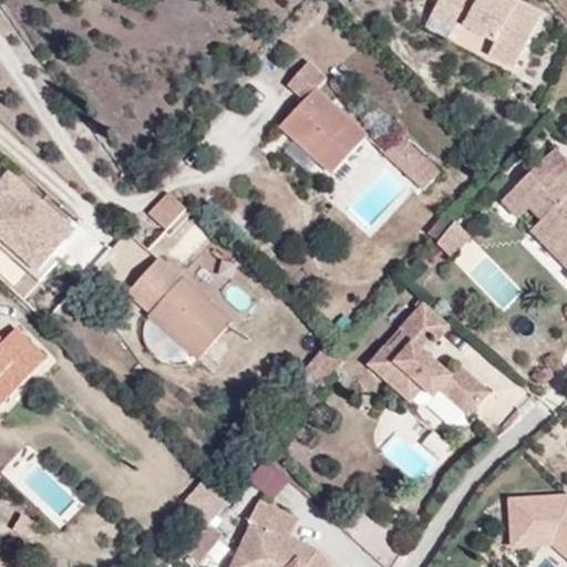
[(525,19),(500,6),(496,13),(476,2),(471,0),(418,0),(421,2),(434,9),(439,23),(477,47),(473,55),(498,70),(525,19)]
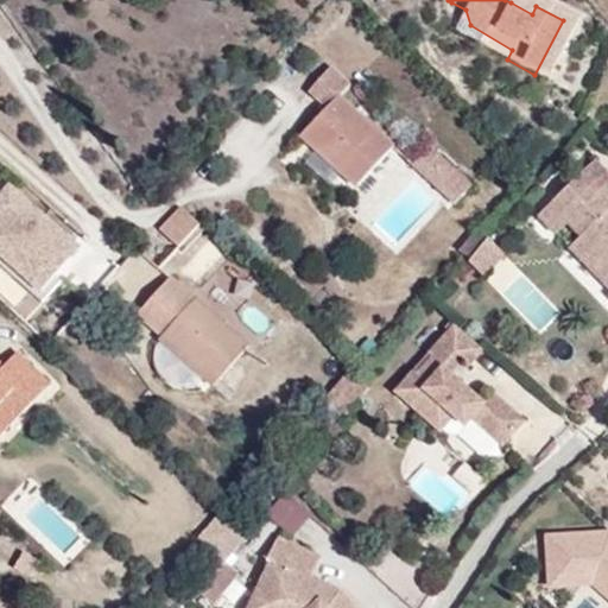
[(536,6),(523,0),(512,0),(511,2),(532,14),(536,6)]
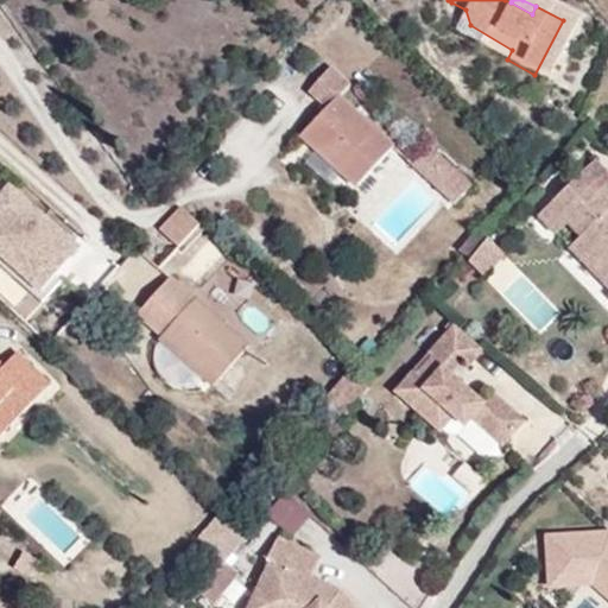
[(470,25),(466,10),(451,2),(443,18),(467,31),(470,25)]
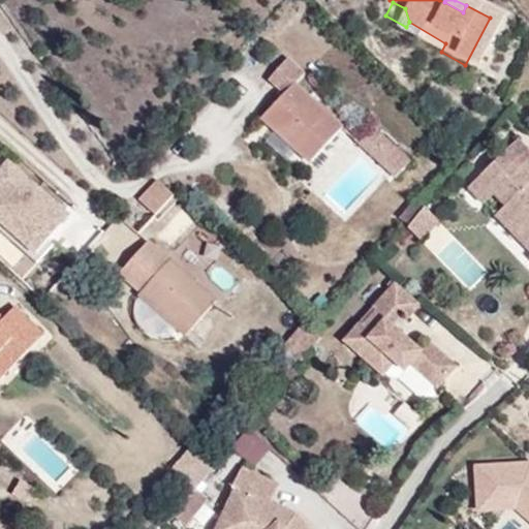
[(342,126),(300,87),(310,76),(285,54),(265,76),(281,92),(256,118),(306,164),(342,126)]
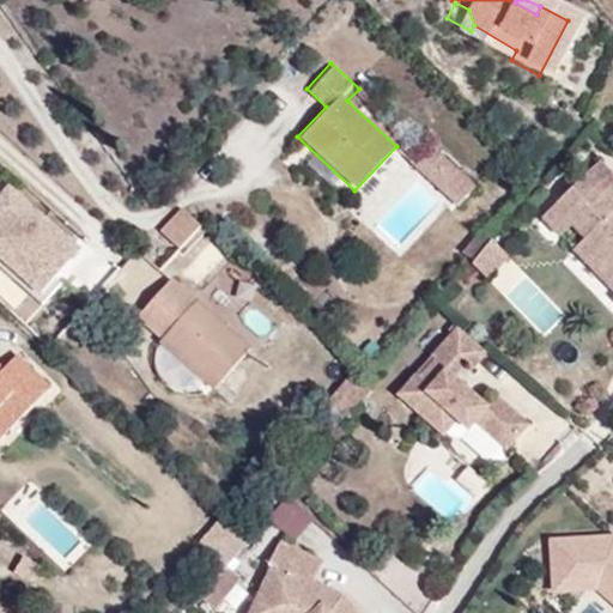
[(477,188),(435,149),(417,169),(459,207),(477,188)]
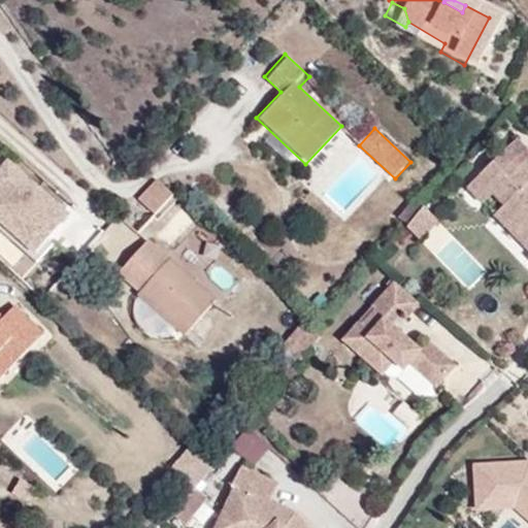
[(527,184),(526,183),(527,180),(527,153),(513,138),(464,186),(482,203),(492,193),(502,204),(505,200),(523,219),(510,231),(527,249),(527,253),(527,254),(527,253),(527,184)]
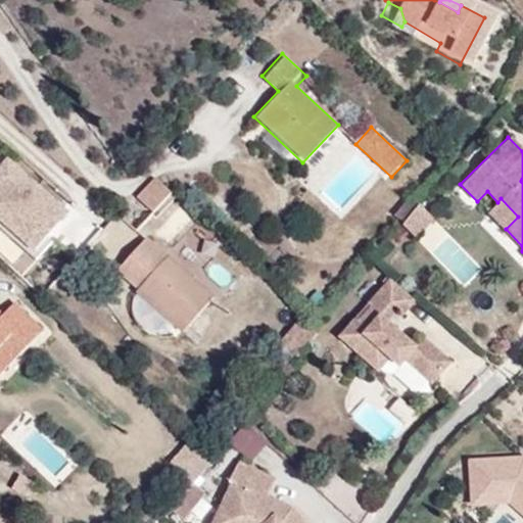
[(69,209),(5,153),(0,158),(0,226),(32,253),(69,209)]
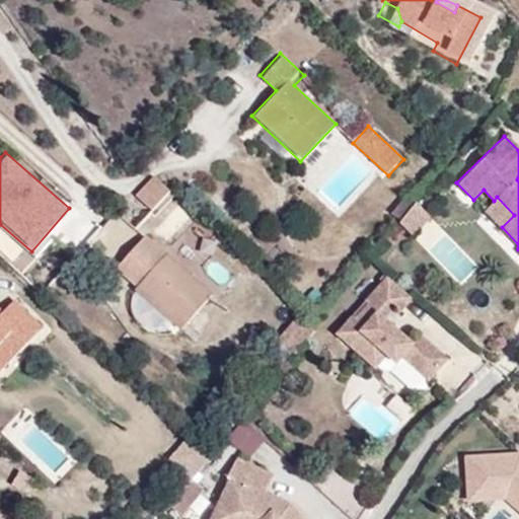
[(151,209),(166,192),(153,179),(138,197),(151,209)]
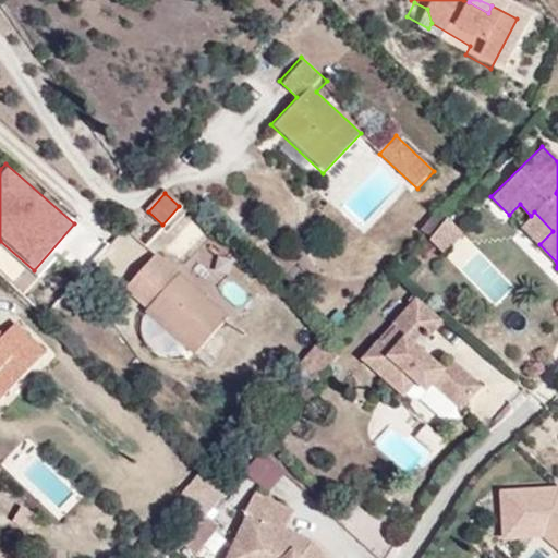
[(540,244),(553,231),(534,211),(531,216),(521,226),(540,244)]
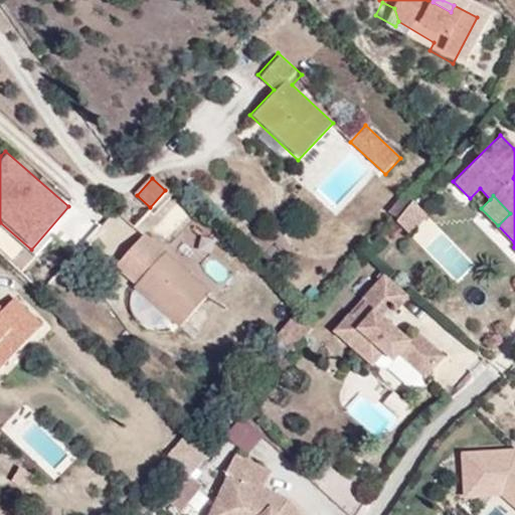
[(398,219),(411,204),(401,196),(389,211),(398,219)]
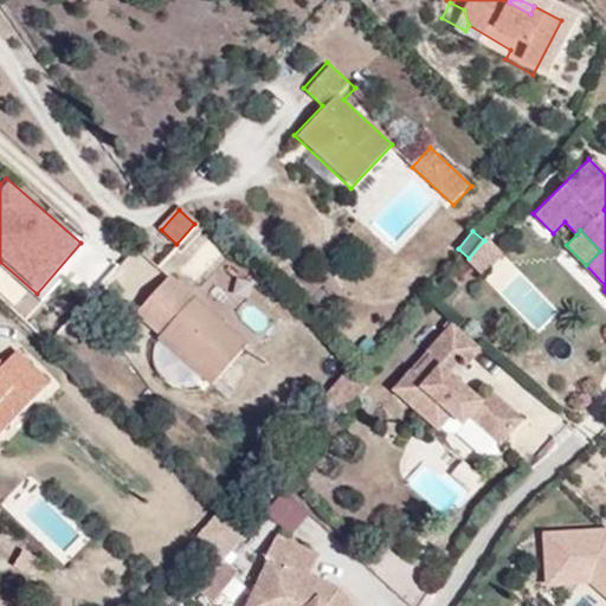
[(481,275),(502,253),(487,239),(484,240),(469,258),(465,260),(481,275)]
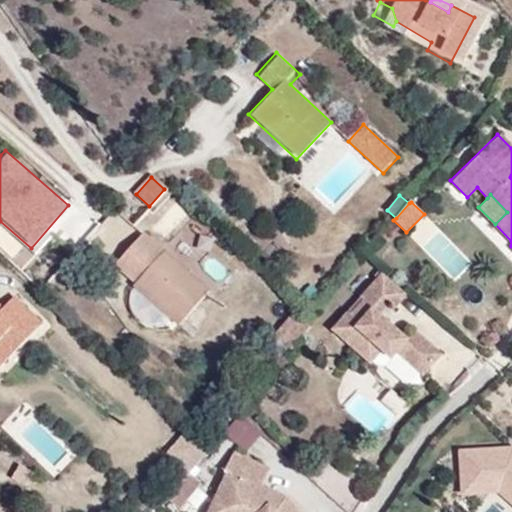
[(214,289),(145,230),(116,264),(163,304),(158,310),(179,328),(214,289)]
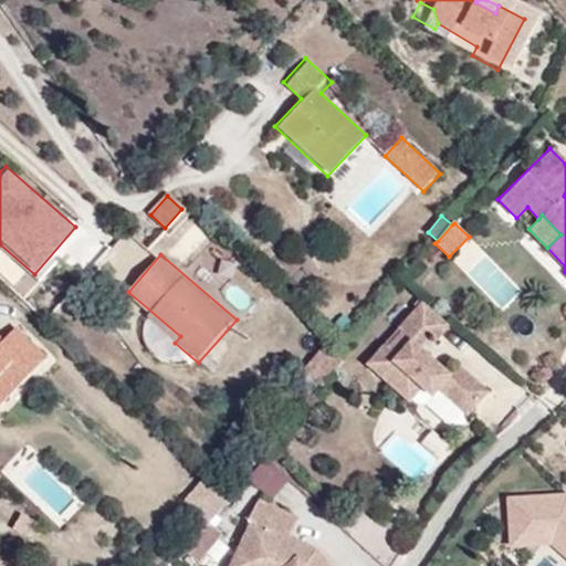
[(486,395),(456,368),(450,375),(421,350),(430,339),(438,346),(452,328),(417,297),(358,365),(404,404),(411,395),(425,406),(432,397),(462,423),(486,395)]
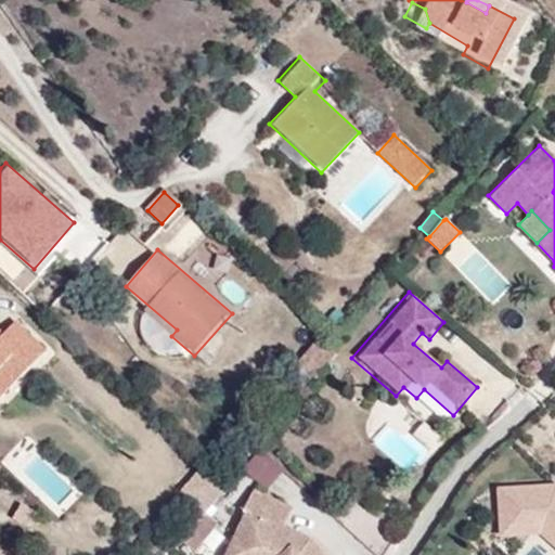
[(0,371),(37,326),(1,297),(0,297),(0,371)]
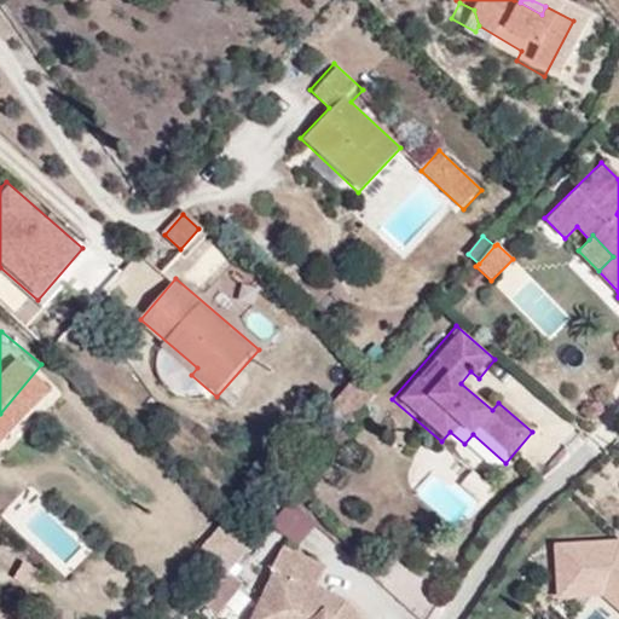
[(356,385),(327,363),(317,376),(346,398),(356,385)]
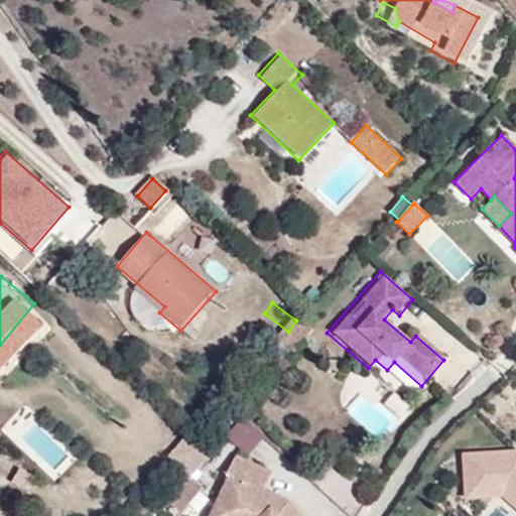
[(248,458),(263,439),(240,420),(225,438),(248,458)]
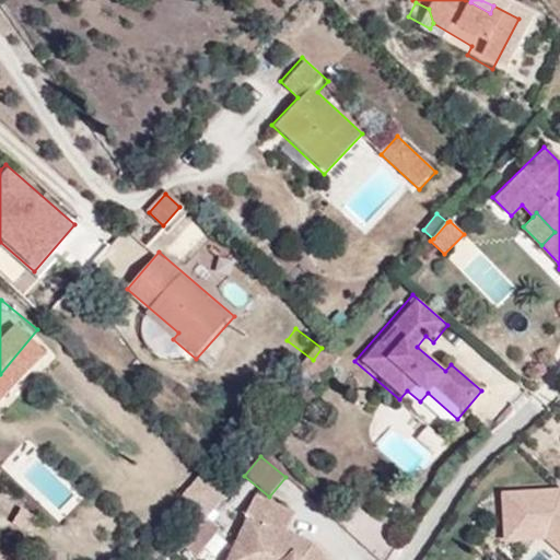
[(206,493),(184,476),(160,505),(181,523),(206,493)]
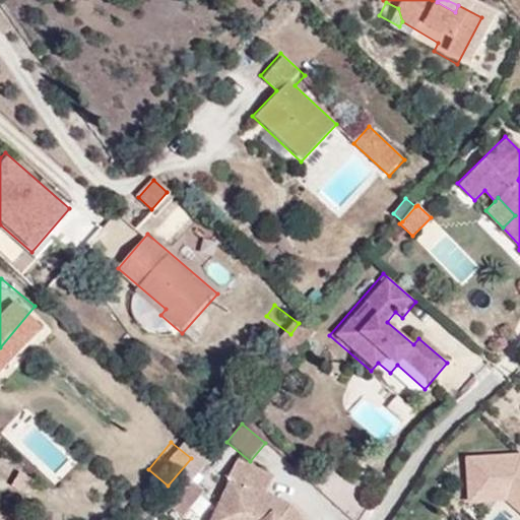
[(284,519),(267,496),(241,483),(248,467),(213,452),(183,519),(184,519),(284,519)]
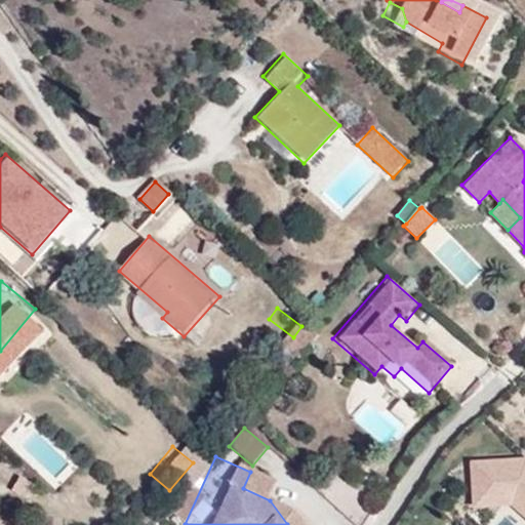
[(524,457),(470,461),(473,508),(514,505),(524,515),(524,457)]
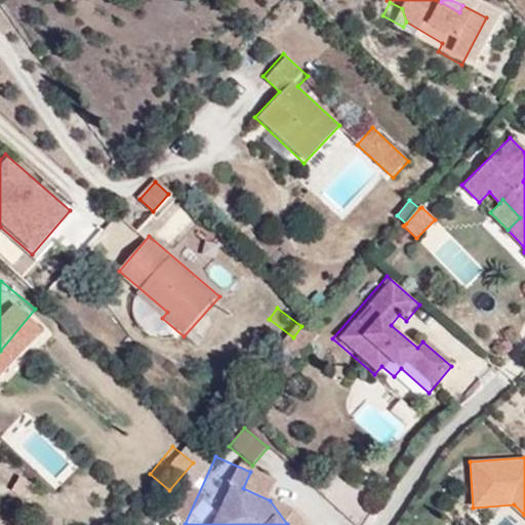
[(18,473),(10,487),(28,495),(35,481),(18,473)]
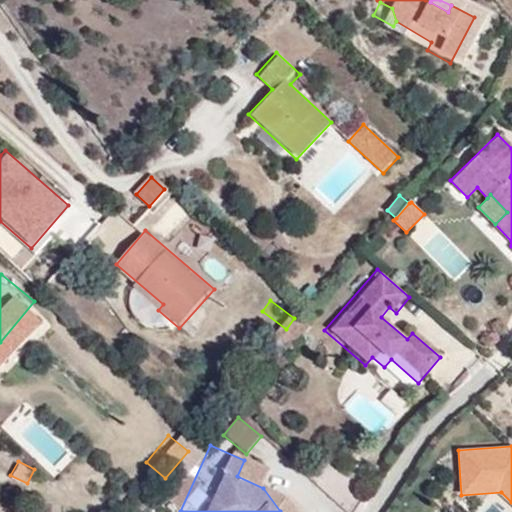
[(157,511),(178,488),(165,478),(145,503),(155,511),(157,511)]
